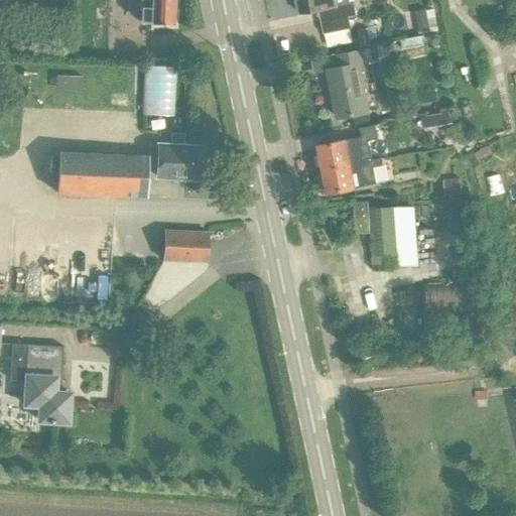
[(142,0),(141,23),(173,24),(174,0),(142,0)]
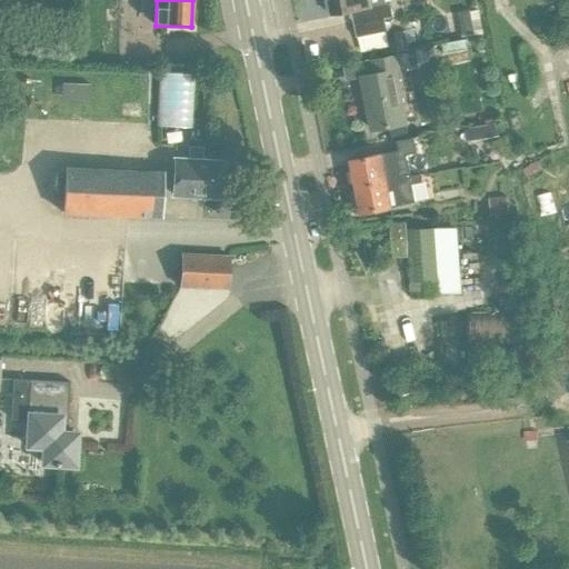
[(353,9),(357,22),(359,36),(386,30),(383,17),(392,16),(389,1),(386,2),(385,0),(327,0),(330,13),(353,9)]
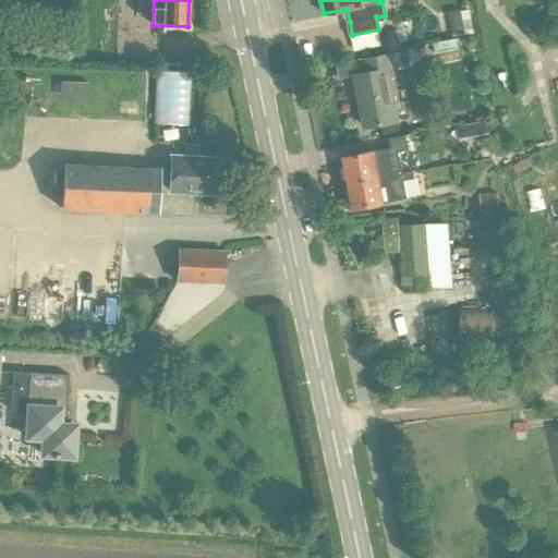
[(448,12),(453,35),(465,32),(460,9),(448,12)]
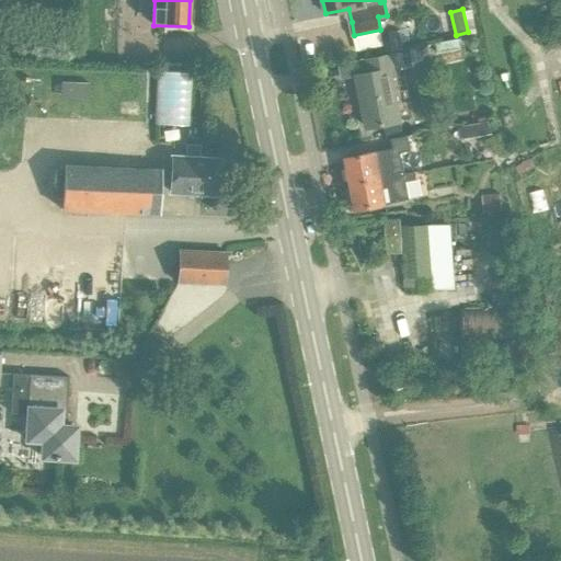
[(391,50),(403,49),(399,30),(388,32),(391,50)]
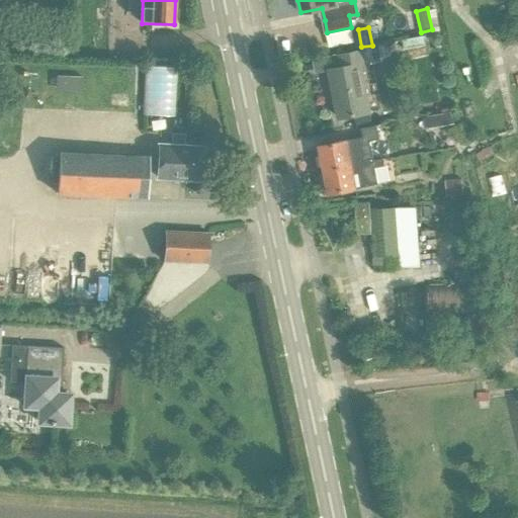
[(424,34),(403,39),(409,70),(430,66),(424,34)]
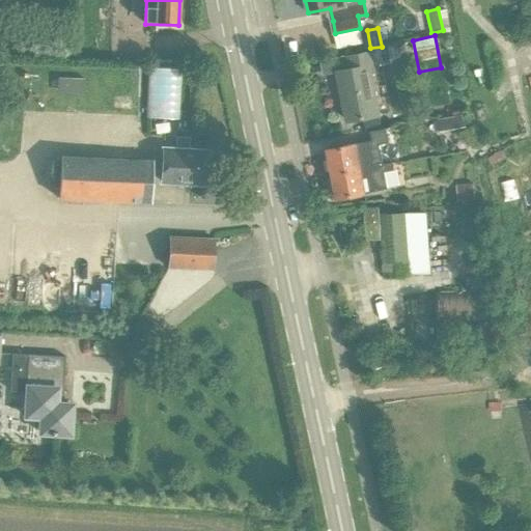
[(337,71),(346,120),(378,114),(367,60),(372,59),(370,51),(345,56),(347,68),(337,71)]
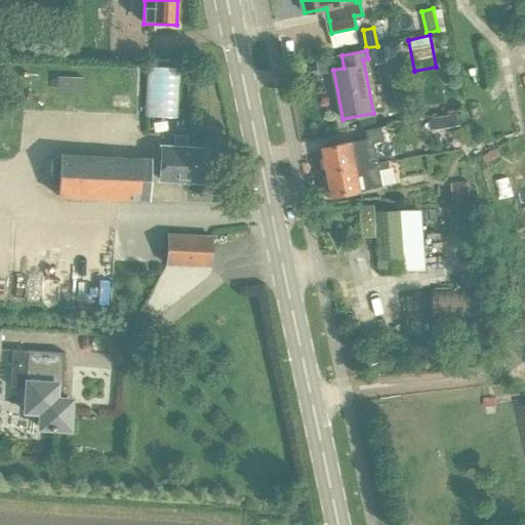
[(120,74),(120,85),(129,85),(129,75),(120,74)]
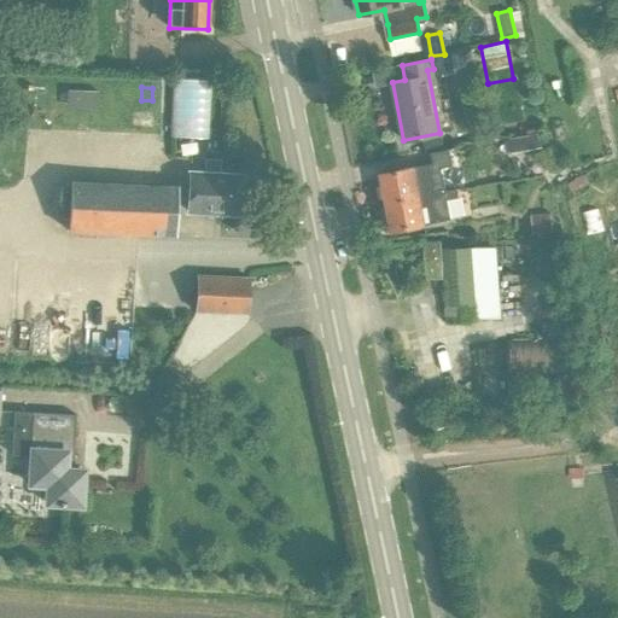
[(512,155),(542,149),(538,133),(509,139),(512,155)]
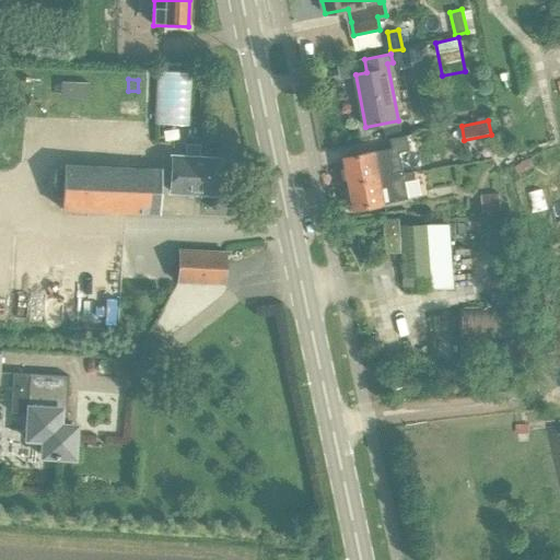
[(343,156),(346,167),(343,167),(346,179),(348,179),(349,184),(403,173),(403,172),(398,151),(409,149),(406,133),(389,138),(391,147),(343,156)]
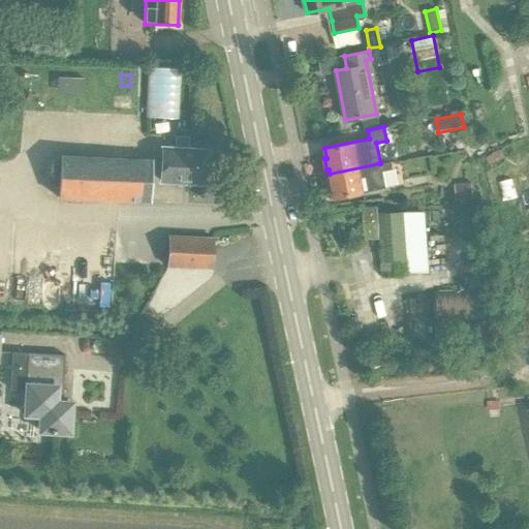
[(161,150),(160,182),(213,185),(214,153),(187,151),(187,136),(175,135),(174,151),(161,150)]
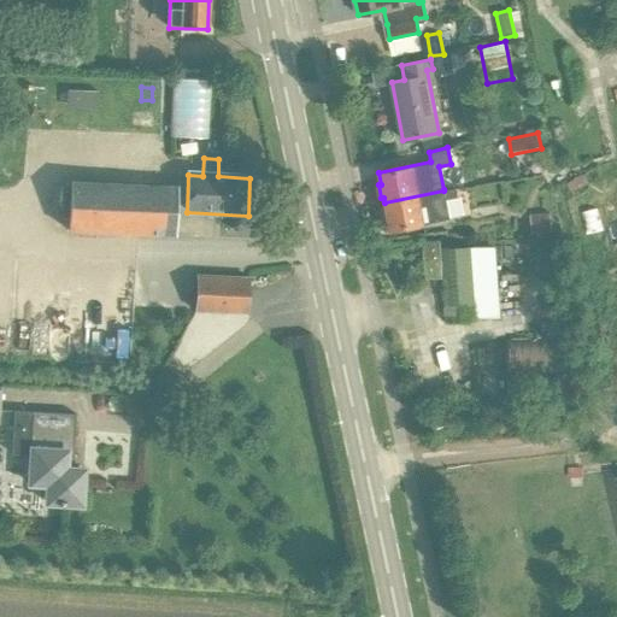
[(69,230),(174,235),(176,187),(71,182),(69,230)]
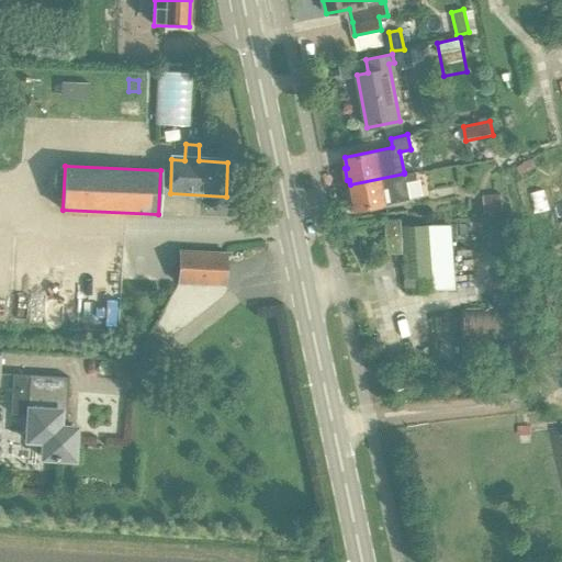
[(356,210),(386,203),(409,199),(406,180),(416,178),(415,170),(404,172),(404,173),(350,184),(356,210)]
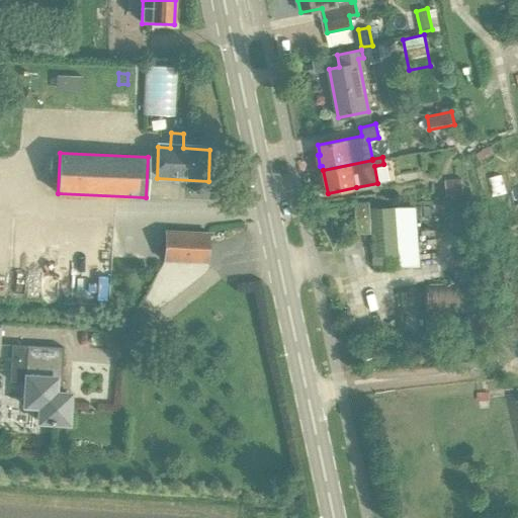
[(462,179),(445,181),(446,197),(463,195),(462,179)]
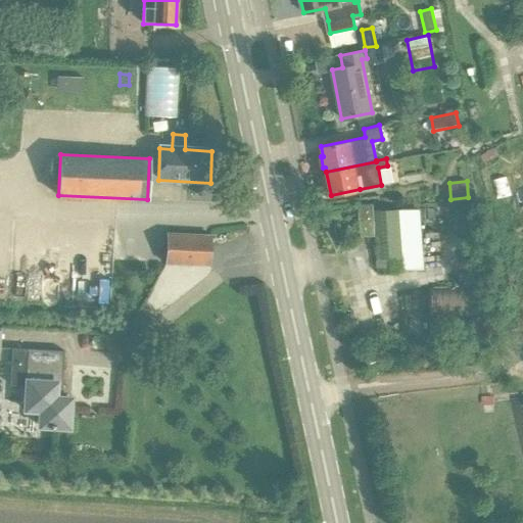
[(374,209),(378,272),(424,270),(419,209),(374,209)]
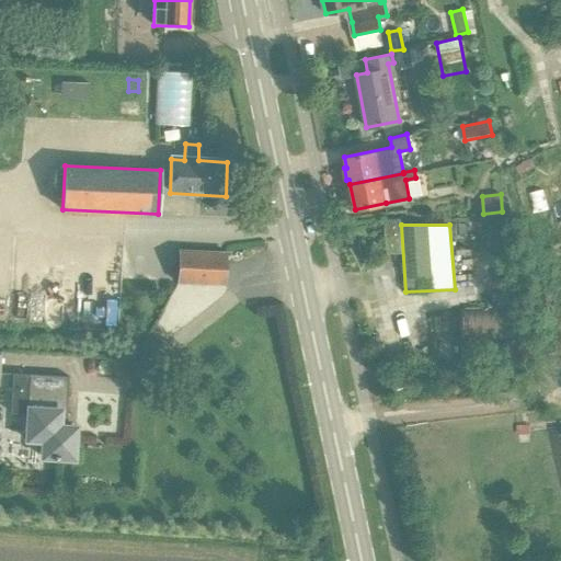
[(225,285),(226,252),(179,250),(178,284),(225,285)]
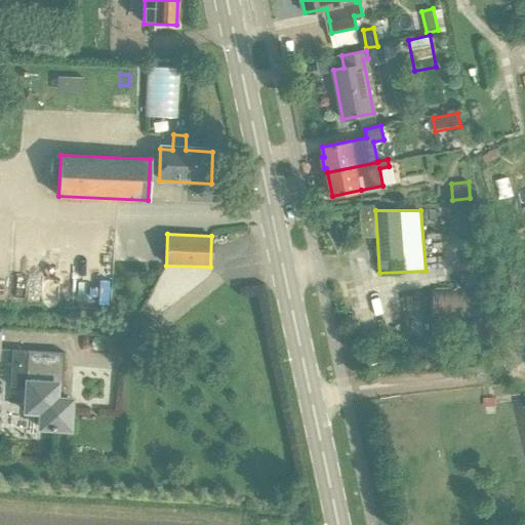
[(431,290),(431,318),(476,319),(477,289),(431,290)]
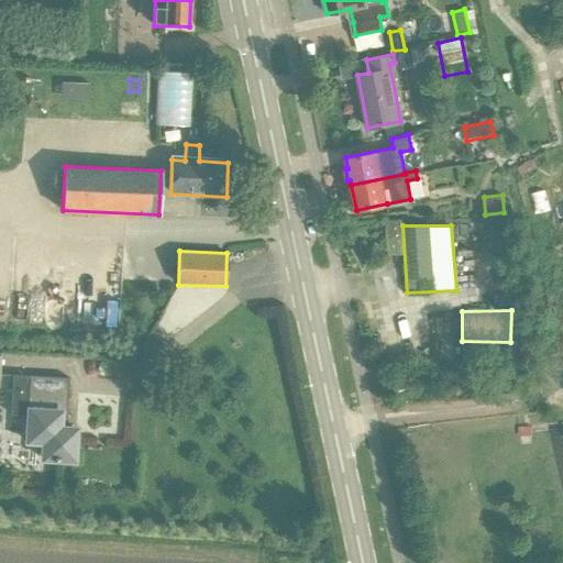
[(69,377),(28,375),(12,375),(10,415),(28,415),(26,441),(43,442),(42,459),(54,460),(54,461),(59,461),(59,460),(74,461),(76,428),(66,428),(69,377)]
